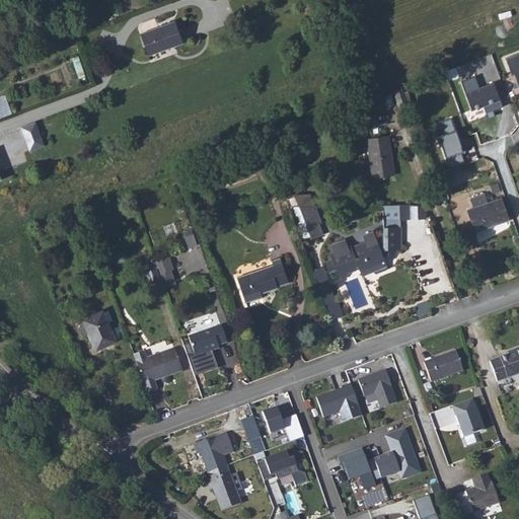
[(153,54),(178,45),(177,42),(187,38),(179,18),(145,31),(153,54)]
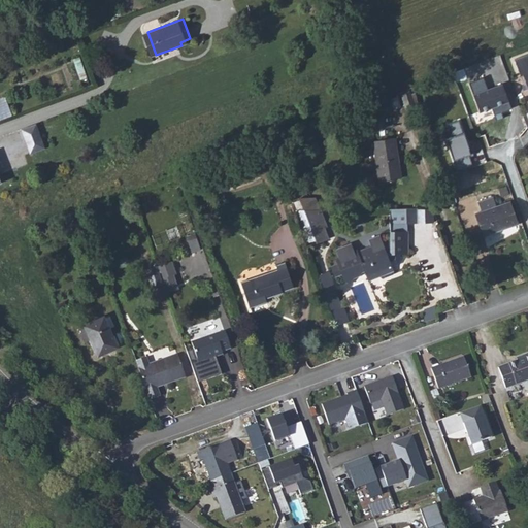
[(471,27),(473,22),(468,19),(465,25),(471,27)]
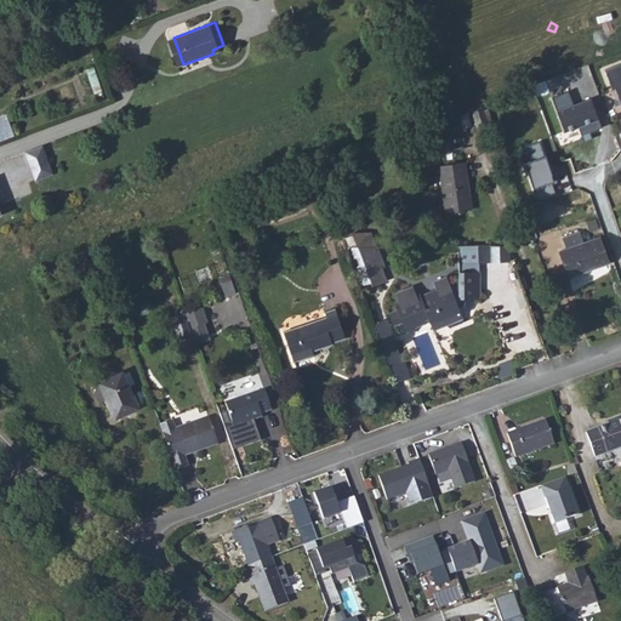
[(620,63),(604,69),(613,90),(615,89),(620,104),(620,63)]
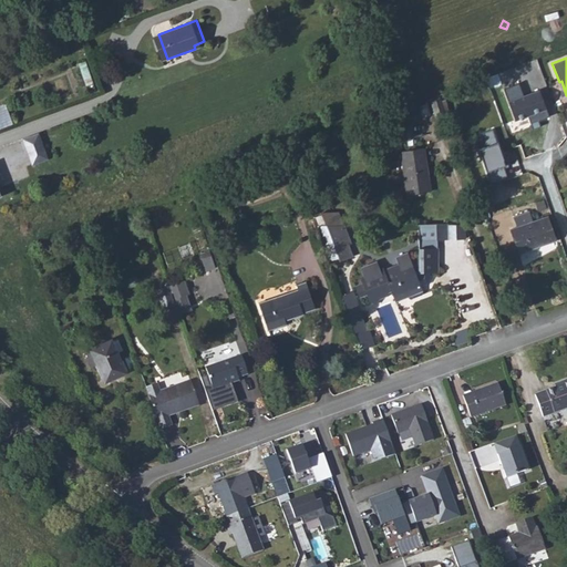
[(515,120),(527,115),(531,123),(549,116),(539,91),(524,96),(519,83),(504,89),(515,120)]
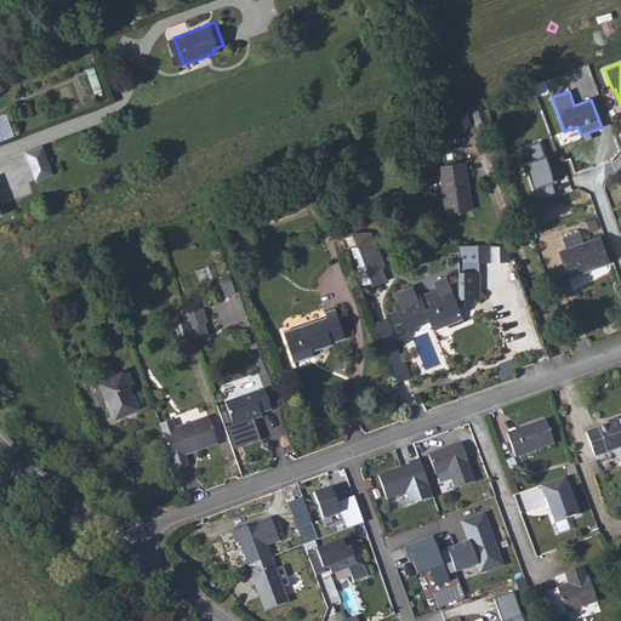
[(488,127),(483,109),(473,112),(478,130),(488,127)]
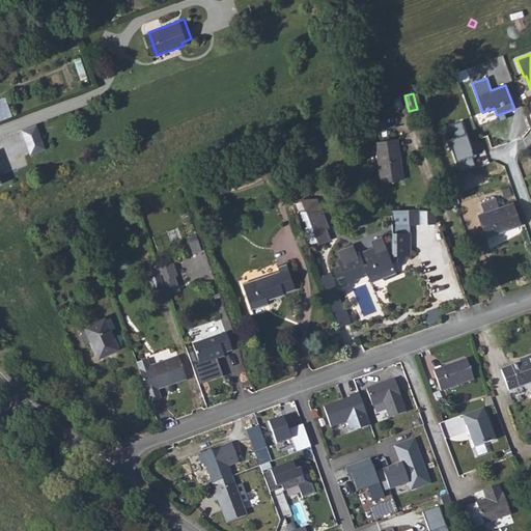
[(5,95),(0,96),(0,119),(14,115),(5,95)]
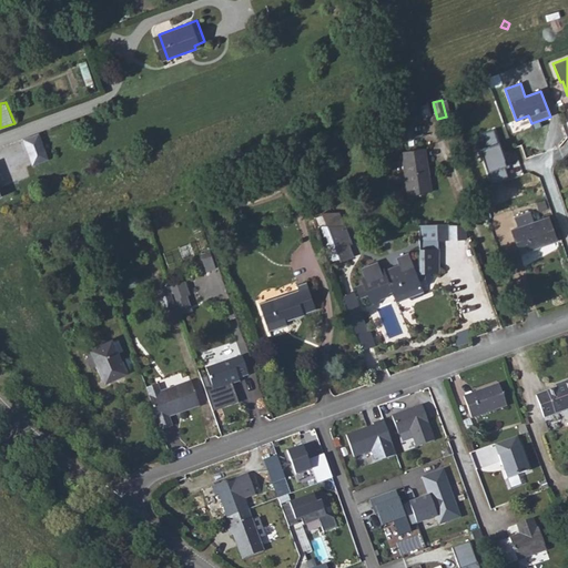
[(414,140),(412,127),(399,128),(402,142),(414,140)]
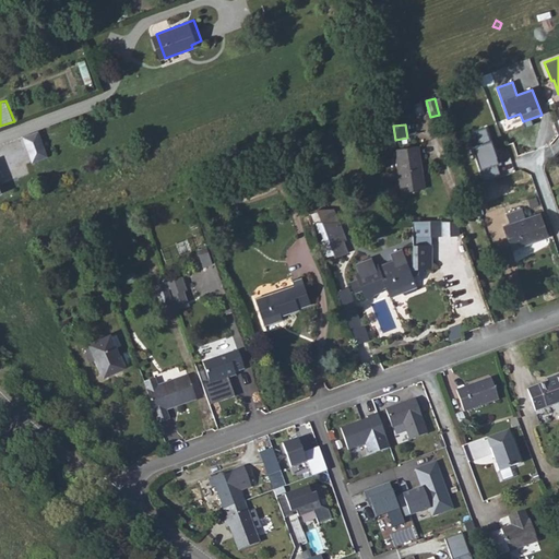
[(484,182),(501,176),(497,164),(499,163),(486,128),(474,132),(478,145),(472,147),(484,182)]
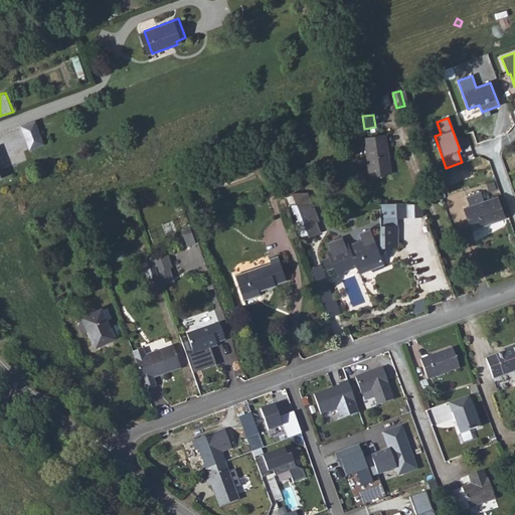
[(44,144),(35,119),(20,125),(30,149),(44,144)]
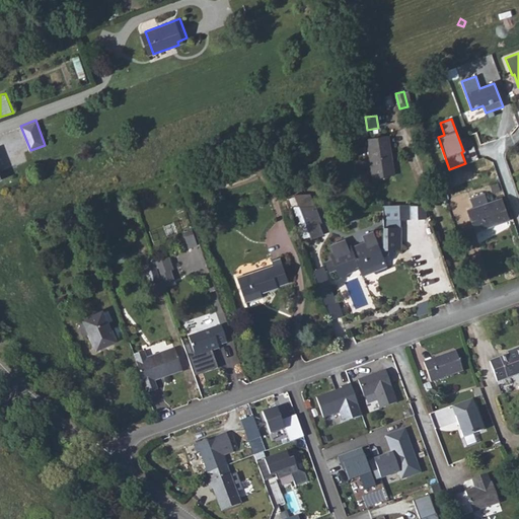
[(390,175),(384,138),(367,140),(373,178),(390,175)]
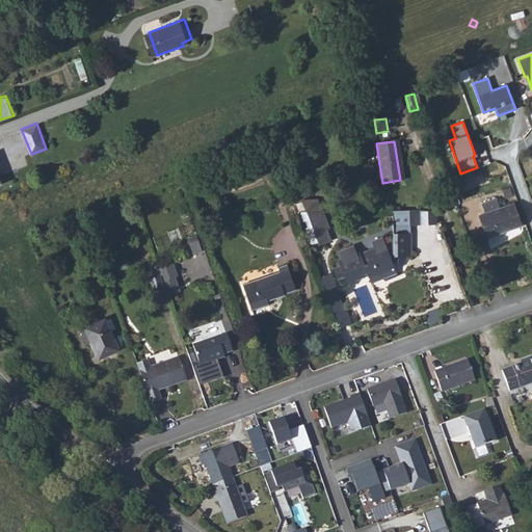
[(296,204),(299,211),(321,210),(317,198),(301,200),(302,201),(296,204)]
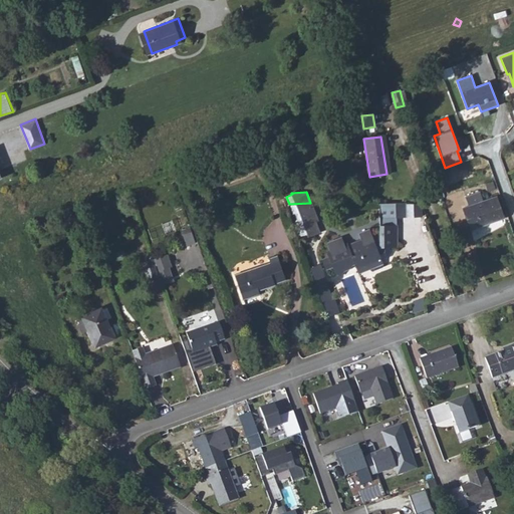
[(504,218),(497,196),(483,201),(480,192),(466,197),(469,206),(463,208),(470,230),(504,218)]
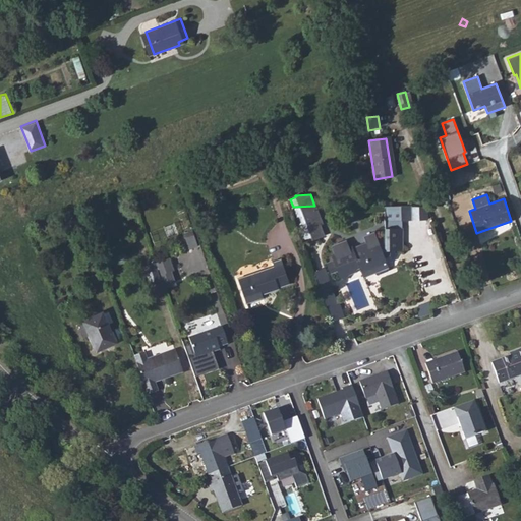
[(427,220),(427,205),(385,206),(385,234),(377,237),(374,232),(363,236),(366,243),(353,248),(352,246),(349,247),(346,240),(331,246),(334,253),(331,254),(333,261),(326,264),(330,274),(337,271),(341,279),(343,278),(346,280),(347,275),(356,272),(355,269),(359,268),(361,272),(368,269),(374,274),(389,268),(385,257),(390,255),(390,250),(403,250),(402,221),(427,220)]
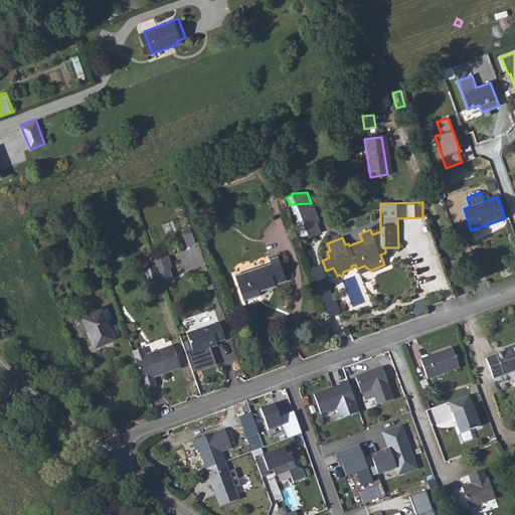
[(319,221),(311,203),(290,204),(288,204),(299,237),(307,234),(309,237),(321,233),(316,222),(319,221)]
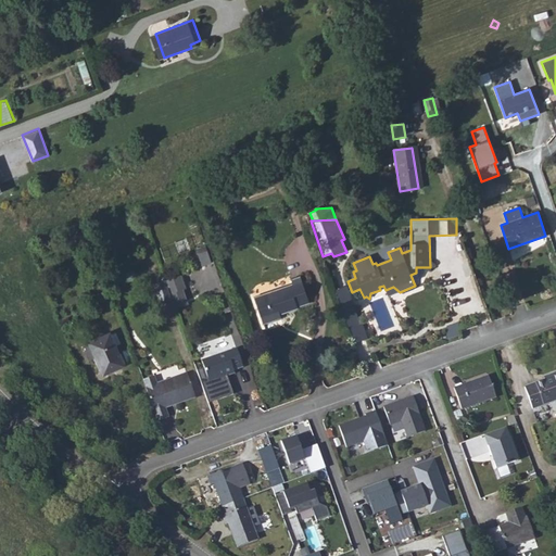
[(212,263),(207,251),(199,253),(203,266),(212,263)]
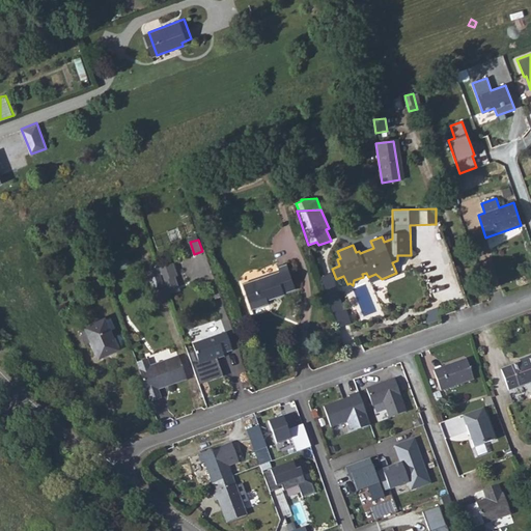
[(173,262),(158,268),(167,295),(179,290),(174,276),(177,275),(173,262)]
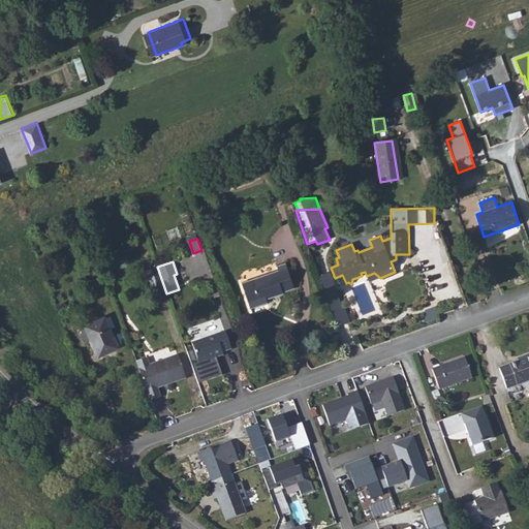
[(250,309),(262,305),(261,301),(267,299),(283,293),(283,292),(294,288),(285,263),(274,267),(276,271),(242,283),(250,309)]
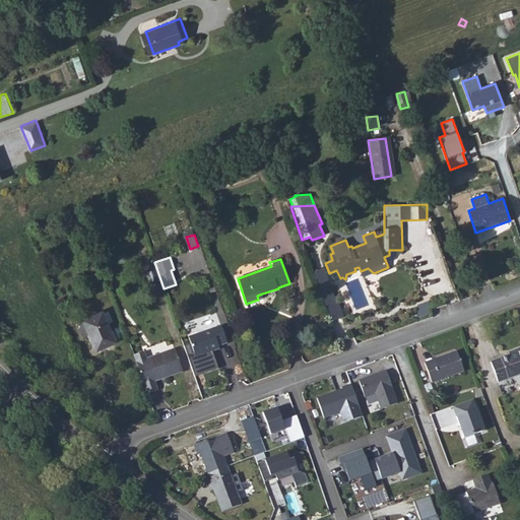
[(164,288),(154,262),(143,266),(153,293),(164,288)]
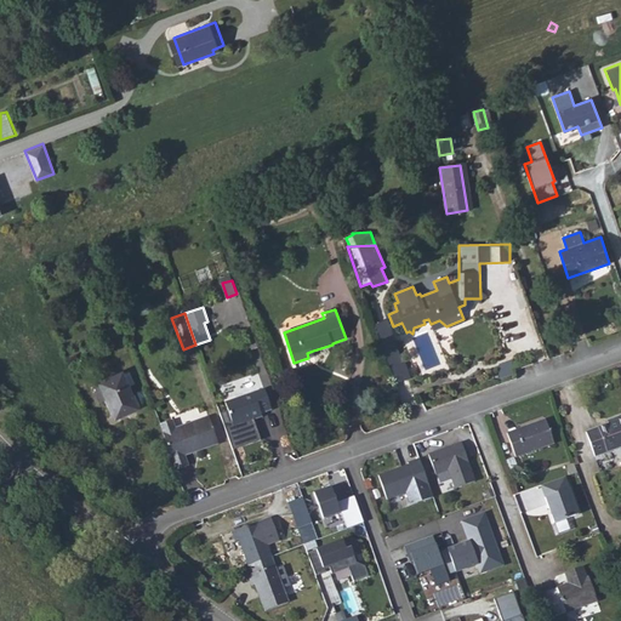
[(115,336),(108,317),(100,320),(106,339),(115,336)]
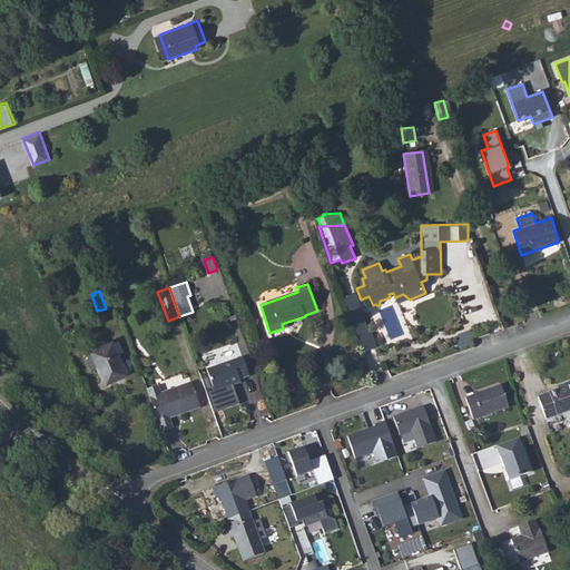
[(354,293),(349,295),(360,327),(365,325),(354,293)]
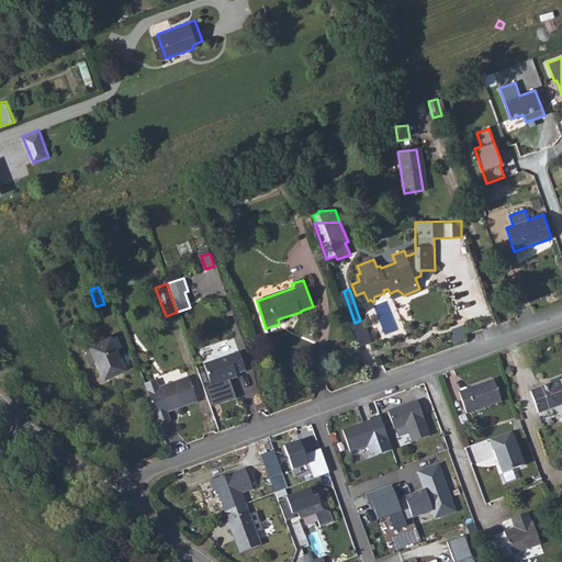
[(355,323),(344,291),(338,293),(349,325),(355,323)]
